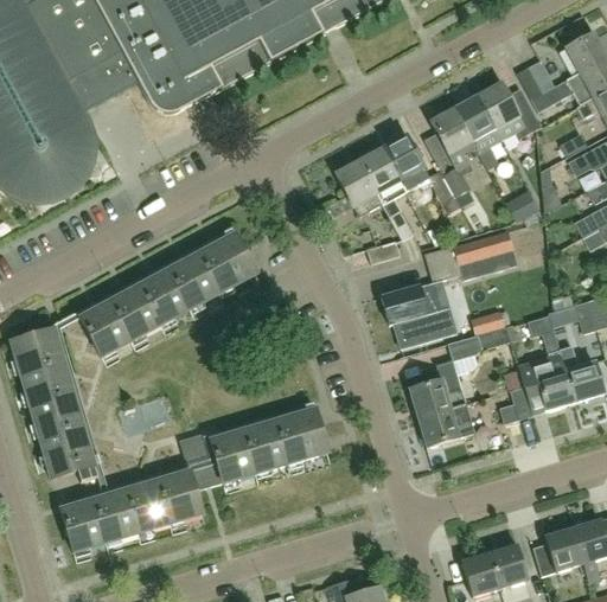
[(82,106),(21,0),(0,0),(0,173),(5,180),(16,187),(26,192),(38,194),(51,192),(62,189),(72,181),(81,171),(85,160),(88,147),(87,135),(83,123),(88,120),(89,121),(90,121),(82,106)]
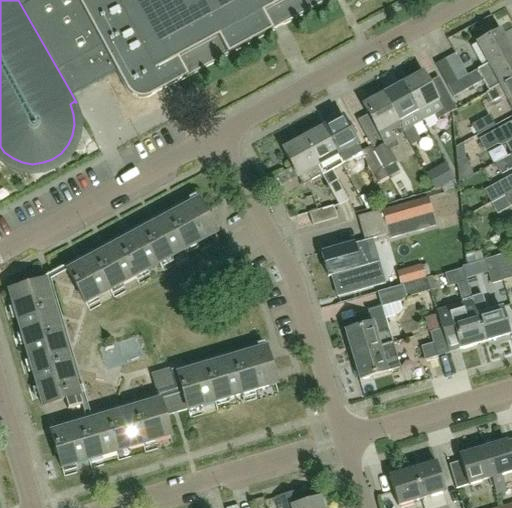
[(18,0),(69,89),(79,84),(81,88),(116,69),(126,87),(128,90),(131,93),(135,94),(138,96),(142,96),(146,95),(150,94),(322,0),(18,0)]
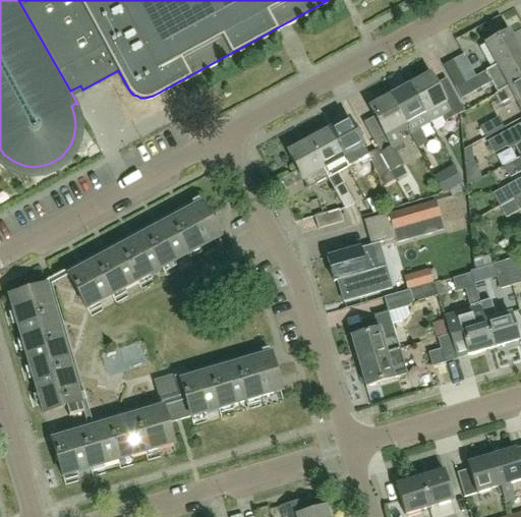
[(497,62),(520,49),(508,26),(483,40),(497,62)]
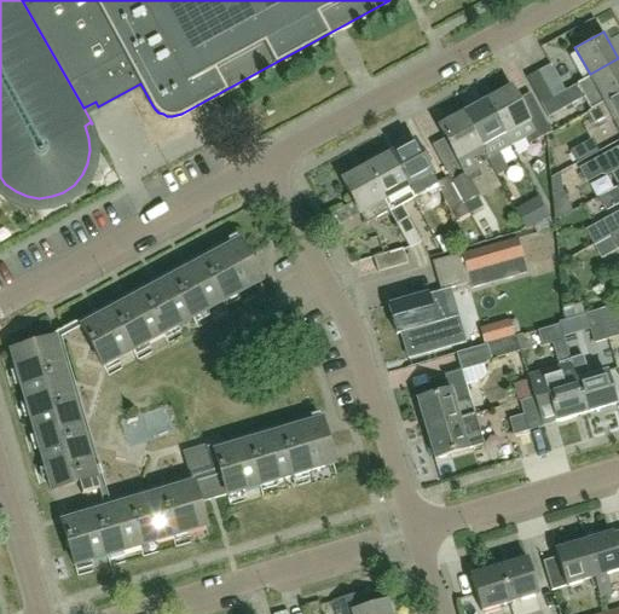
[(553,94),(538,68),(527,74),(548,111),(572,99),(583,92),(585,97),(591,106),(603,100),(618,91),(618,61),(618,58),(590,74),(577,81),(565,87),(553,94)]
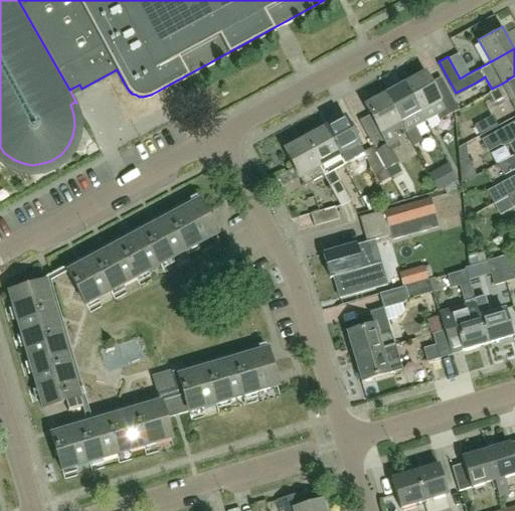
[(458,50),(448,56),(460,78),(470,72),(458,50)]
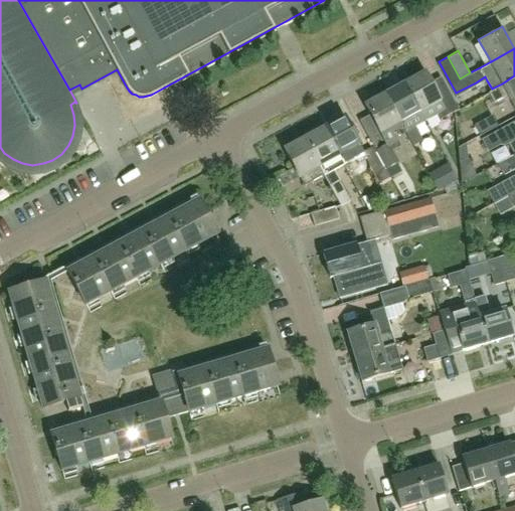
[(424,68),(404,79),(424,118),(438,111),(441,116),(449,112),(459,106),(442,73),(431,79),(424,68)]
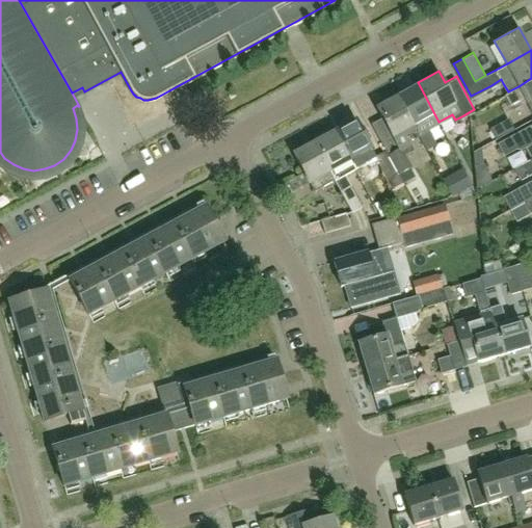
[(531,78),(519,86),(508,91),(505,94),(510,103),(525,96),(531,108),(531,78)]
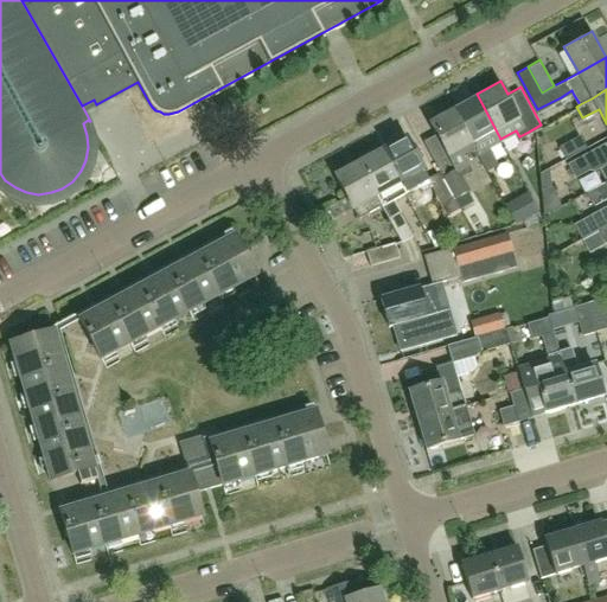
[(500,139),(477,94),(453,107),(485,164),(496,158),(494,158),(496,157),(490,145),(500,139)]
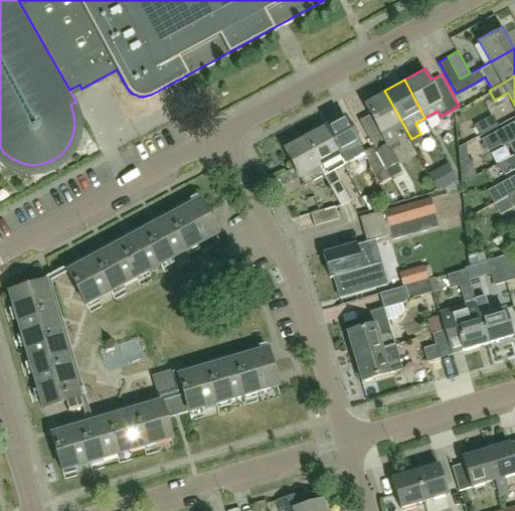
[(411,139),(384,91),(366,101),(381,130),(370,137),(375,145),(393,178),(403,172),(396,160),(398,159),(392,149),(400,144),(394,133),(403,127),(410,140),(411,139)]
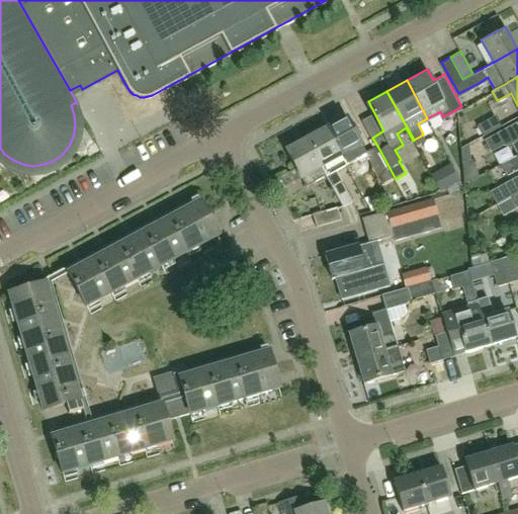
[(365,152),(361,144),(345,113),(326,124),(341,154),(346,162),(357,156),(359,161),(368,156),(381,181),(393,176),(395,180),(396,179),(377,146),(365,152)]
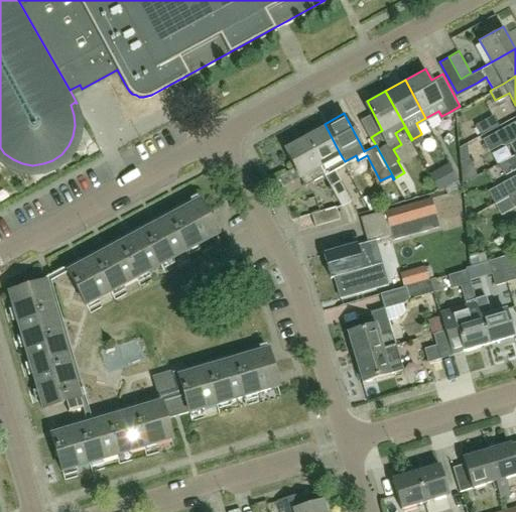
[(481,133),(499,124),(493,113),(475,123),(481,133)]
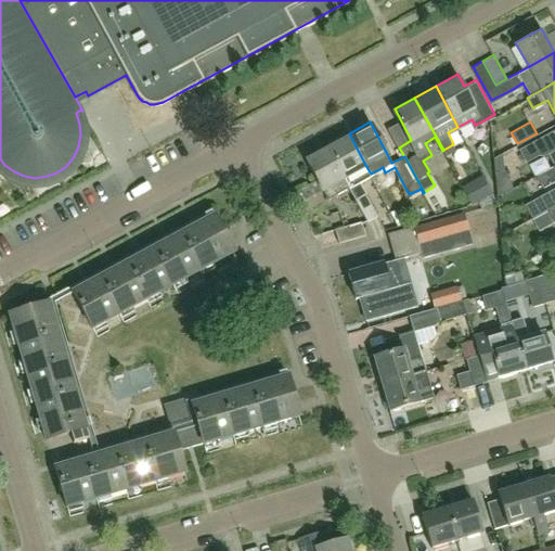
[(365,165),(349,133),(327,145),(349,187),(349,186),(356,197),(368,219),(378,214),(366,192),(360,180),(371,174),(365,165)]
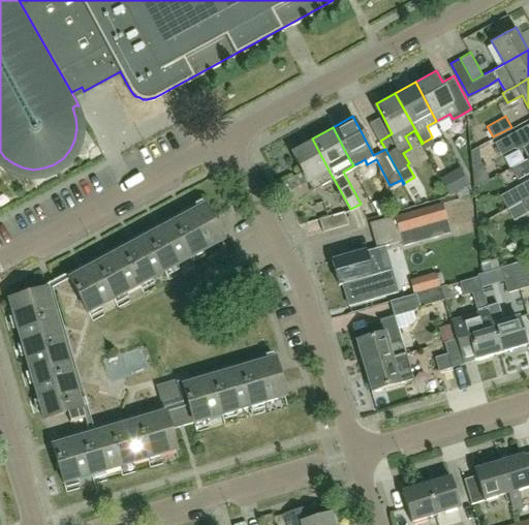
[(511,127),(493,136),(494,137),(489,141),(495,151),(499,148),(518,137),(511,127)]
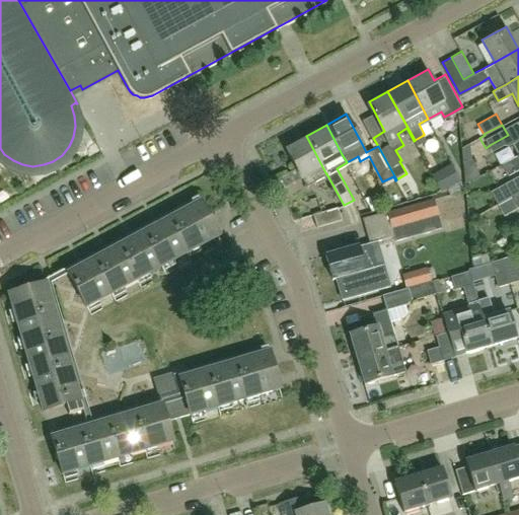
[(518,131),(509,138),(517,153),(518,152),(518,131)]
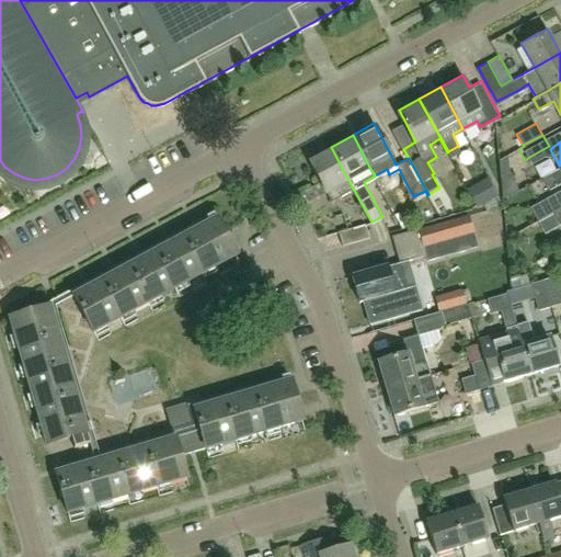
[(309,158),(320,179),(302,189),(308,200),(327,191),(331,200),(353,189),(331,147),(309,158)]
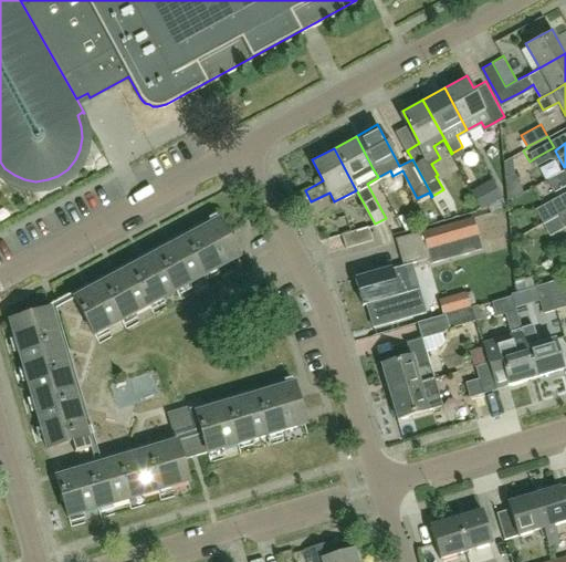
[(491,177),(470,189),(482,208),(502,196),(491,177)]
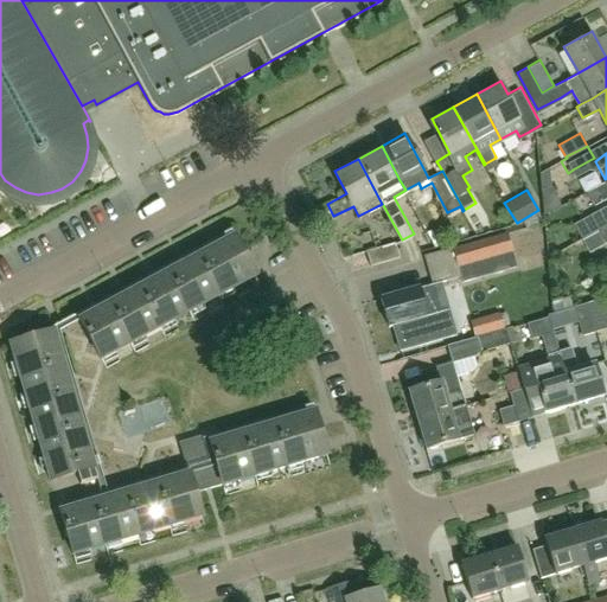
[(596,229),(606,223),(606,204),(574,222),(582,237),(596,229)]
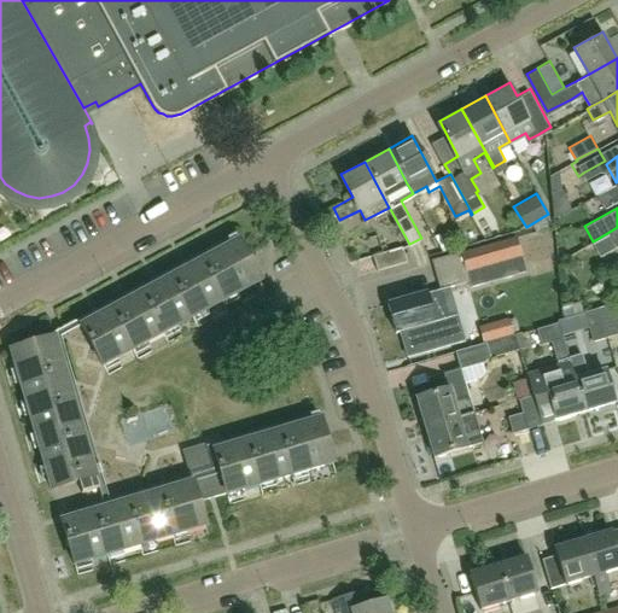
[(617,227),(607,233),(593,241),(608,233),(616,246),(617,244),(617,227)]
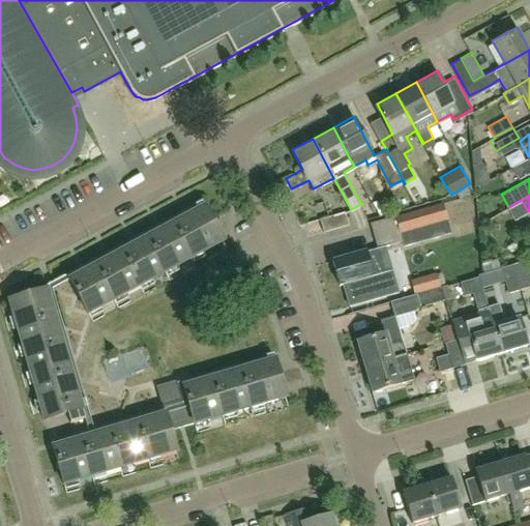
[(178,217),(197,253),(224,238),(205,203),(178,217)]
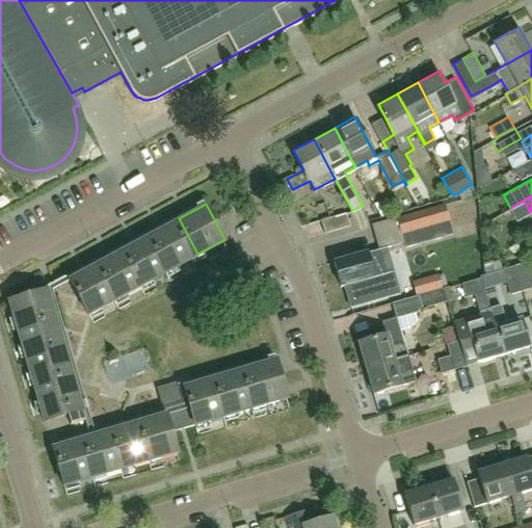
[(401,215),(397,217),(397,215),(371,222),(378,247),(403,240),(400,227),(404,226),(442,214),(439,205),(401,215)]
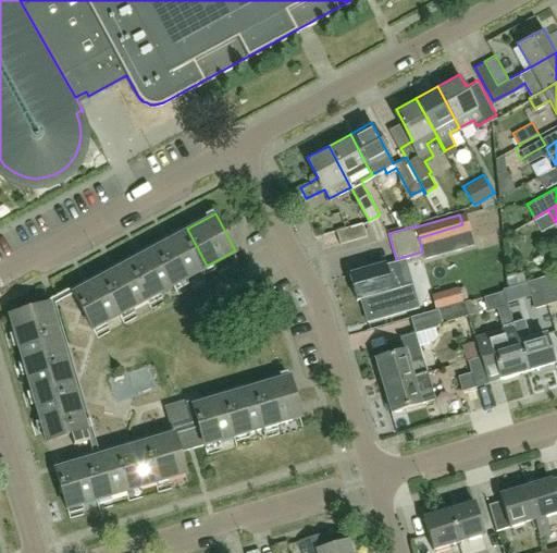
[(339,243),(367,235),(362,221),(336,229),(339,243)]
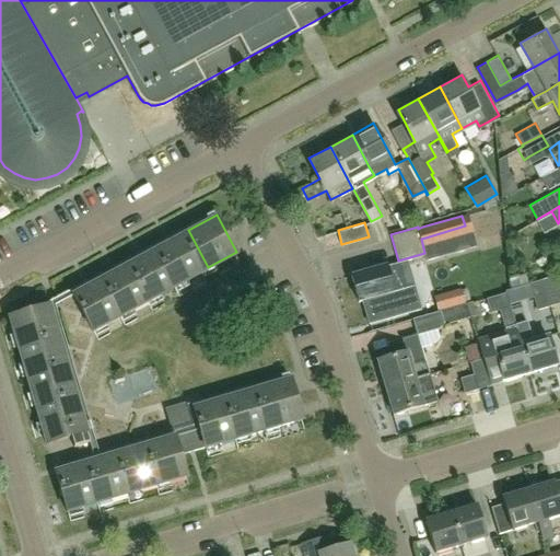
[(208,267),(188,230),(160,245),(179,282),(208,267)]
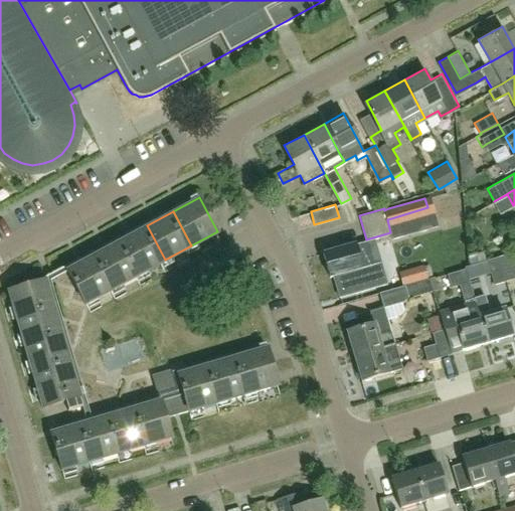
[(147,225),(120,240),(139,274),(165,260),(147,225)]
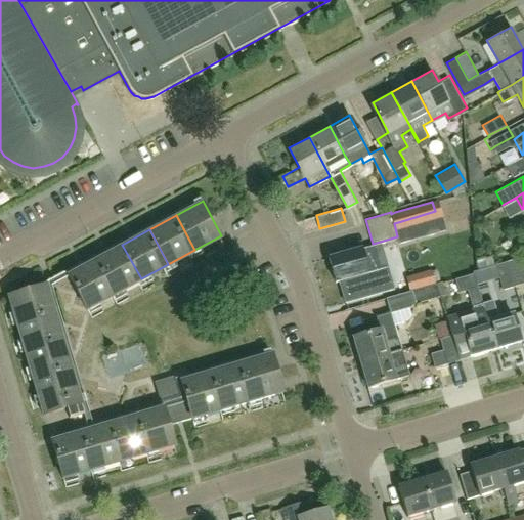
[(141,278),(122,245),(95,259),(114,294),(141,278)]
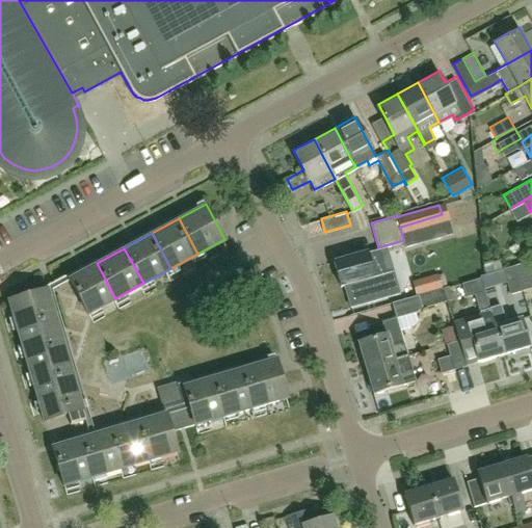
[(366,251),(334,260),(341,284),(345,283),(351,305),(399,291),(393,268),(386,269),(379,251),(367,255),(366,251)]
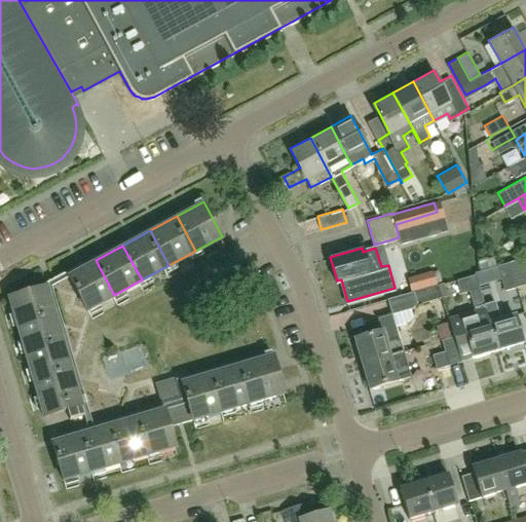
[(522,257),(510,261),(517,286),(525,283),(525,272),(524,265),(522,257)]
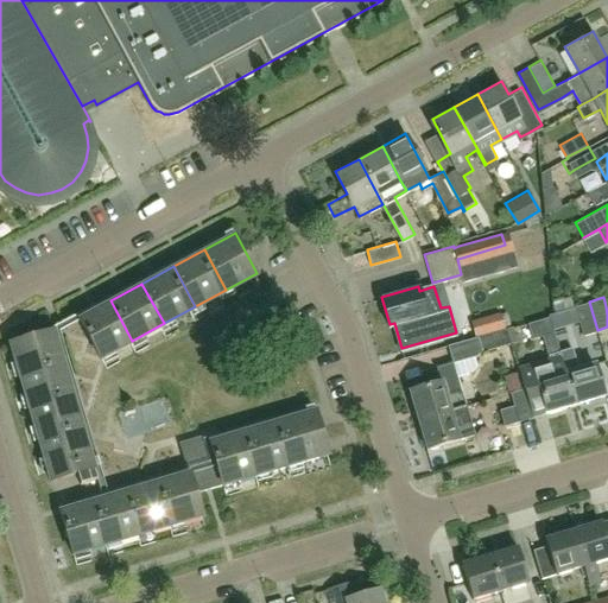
[(132,341),(111,300),(80,317),(101,357),(132,341)]
